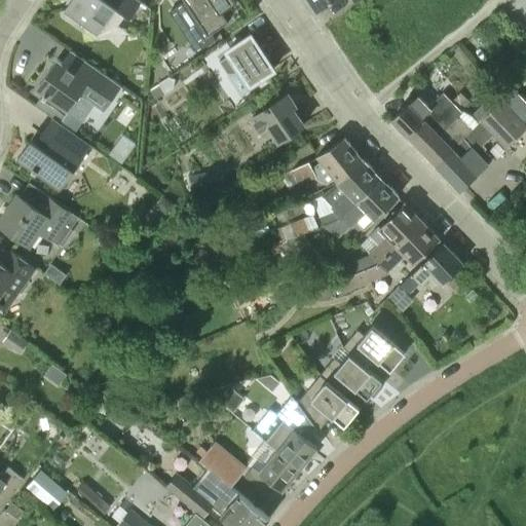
[(142,2),(139,0),(71,0),(65,10),(84,24),(86,32),(96,38),(103,37),(112,24),(117,27),(126,14),(130,17),(142,2)]
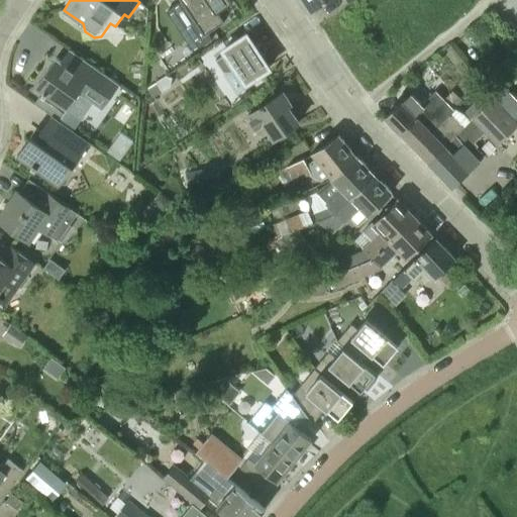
[(181,0),(205,35),(225,22),(218,12),(233,2),(231,0),(181,0)]
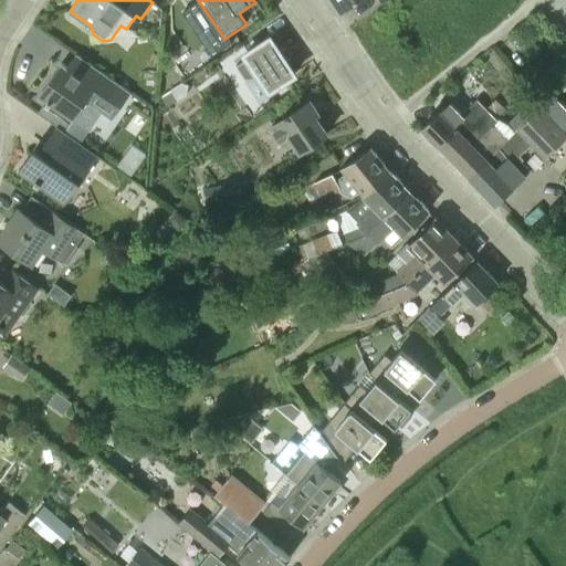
[(334,0),(342,11),(357,0),(380,0),(381,2),(385,0),(334,0)]
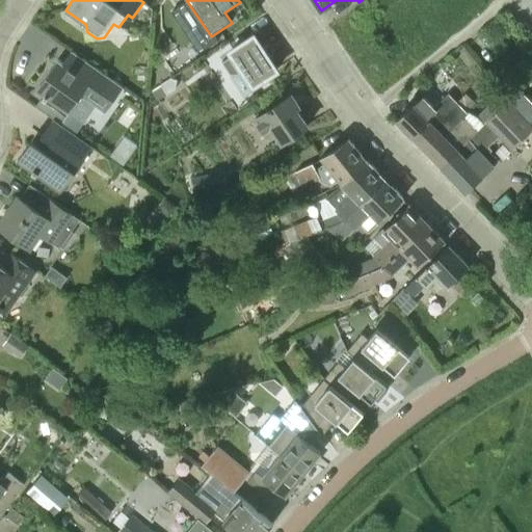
[(263,48),(255,35),(234,49),(236,53),(222,62),(223,63),(231,75),(245,73),(254,86),(277,70),(269,57),(272,55),(266,46),(263,48)]
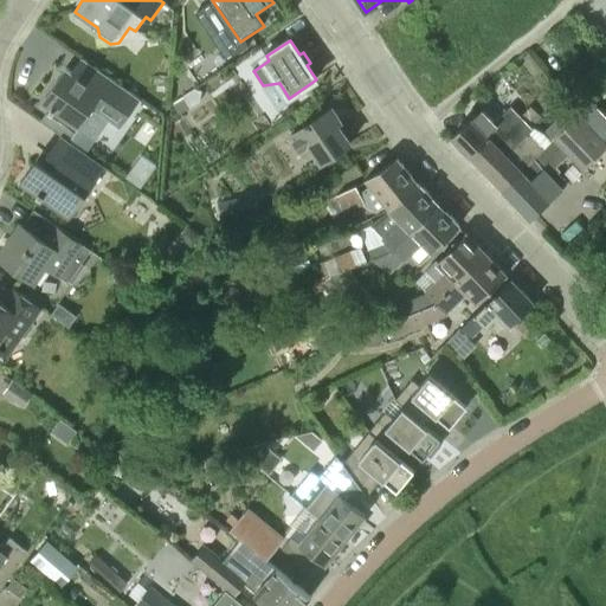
[(140,98),(82,58),(72,71),(66,68),(42,103),(51,109),(50,110),(53,113),(55,111),(79,129),(92,109),(120,128),(140,98)]
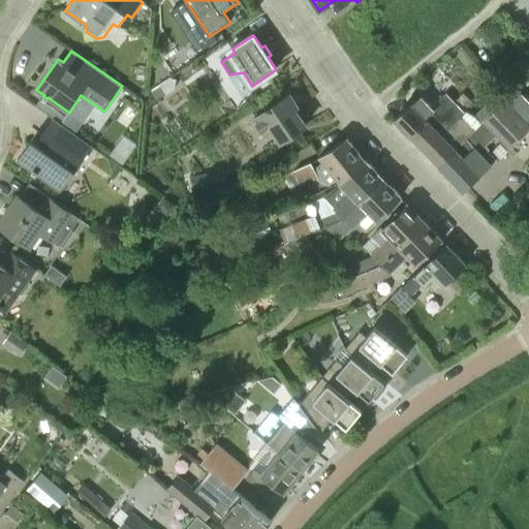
[(166,94),(174,89),(176,79),(168,78),(159,84),(166,94)]
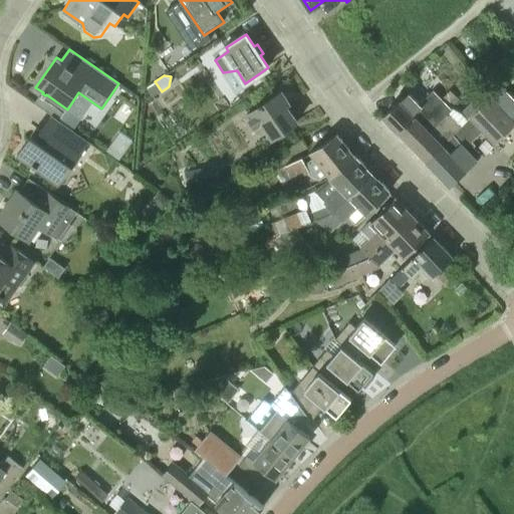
[(441,97),(451,107),(460,99),(450,89),(441,97)]
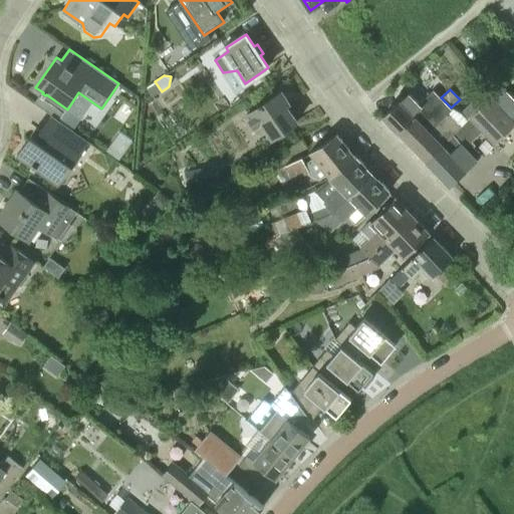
[(382,115),(413,147),(452,108),(451,107),(441,97),(434,90),(420,103),(410,92),(400,101),(399,100),(382,115)]
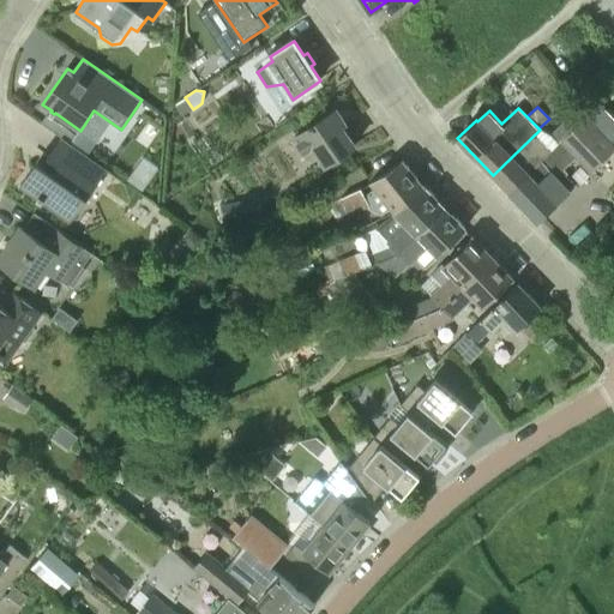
[(339,112),(337,109),(295,136),(308,156),(318,151),(326,164),(356,145),(343,126),(344,125),(343,124),(342,125),(336,114),(339,112)]
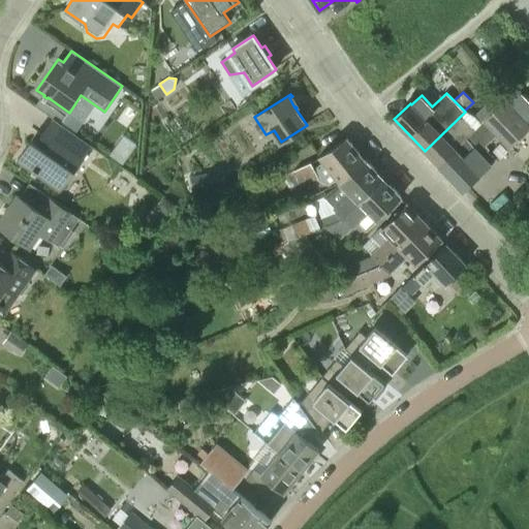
[(465,112),(425,151),(439,165),(504,101),(497,94),(474,116),(465,112)]
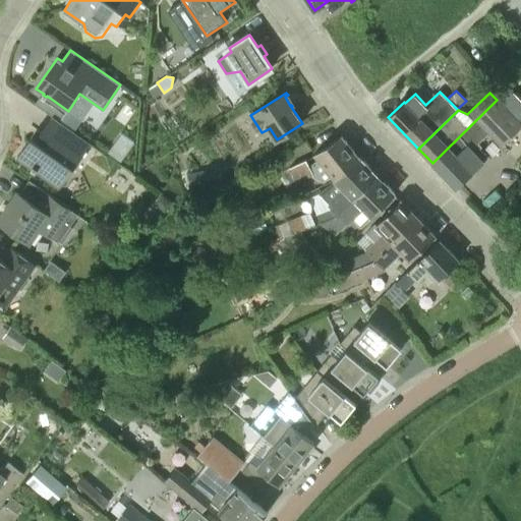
[(53,117),(60,122),(65,115),(40,98),(36,105),(53,117)]
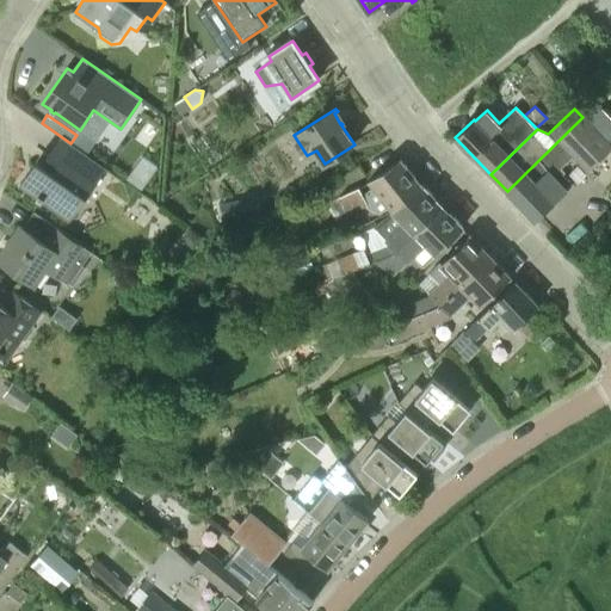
[(610,144),(584,116),(582,117),(507,191),(536,221),(567,190),(557,179),(565,173),(557,166),(571,155),(587,171),(610,148),(610,144)]
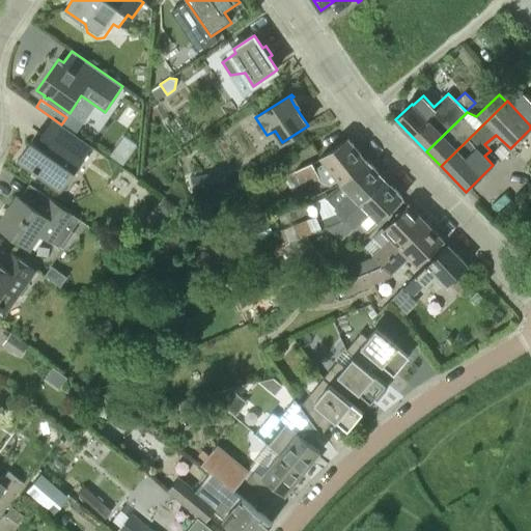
[(93,146),(54,119),(36,142),(32,139),(18,160),(32,170),(32,171),(37,174),(37,173),(62,191),(93,146)]
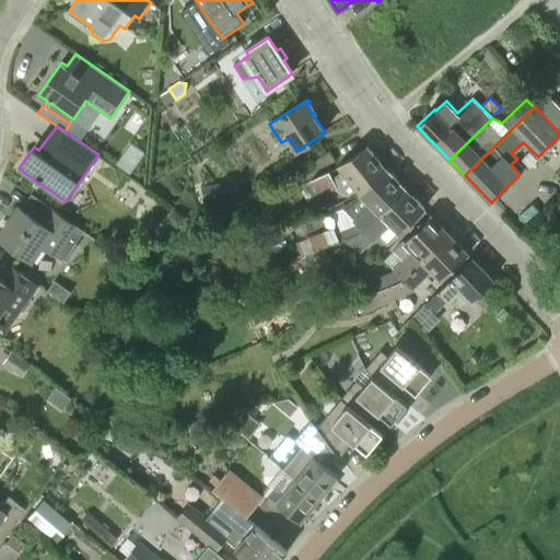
[(360,194),(387,171),(366,146),(338,166),(342,172),(333,179),(329,172),(312,181),(314,184),(304,188),(307,195),(294,202),(291,197),(277,203),(281,212),(294,206),(295,208),(307,200),(307,202),(319,196),(333,189),(348,196),(357,190),(360,194)]
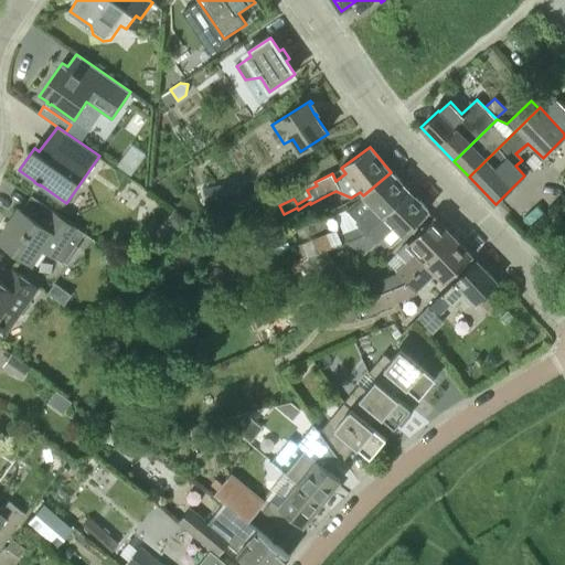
[(349,242),(365,234),(411,192),(401,183),(398,179),(396,176),(393,174),(391,172),(363,195),(365,198),(349,211),(360,222),(358,224),(338,233),(336,230),(298,245),(300,249),(290,253),(295,265),(349,242)]
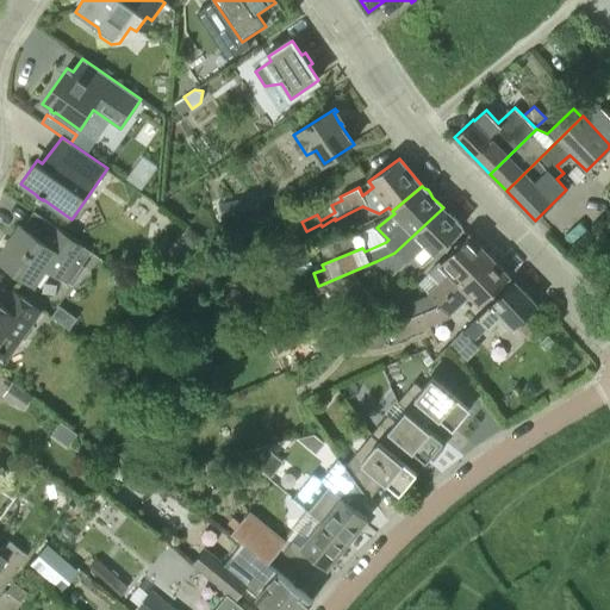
[(236,222),(231,198),(219,201),(224,224),(236,222)]
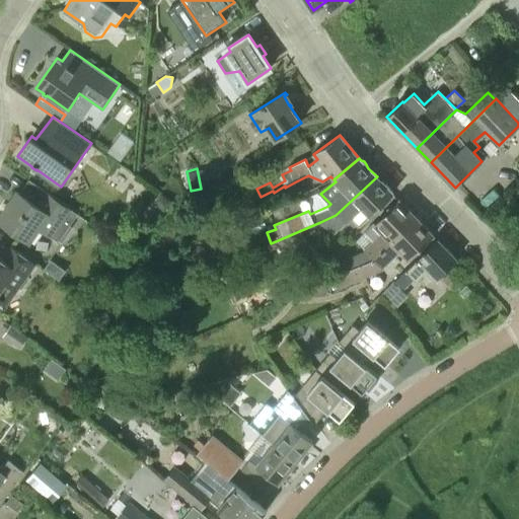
[(336,215),(320,222),(332,235),(352,217),(362,226),(393,194),(391,191),(389,188),(386,184),(383,183),(377,176),(336,215)]
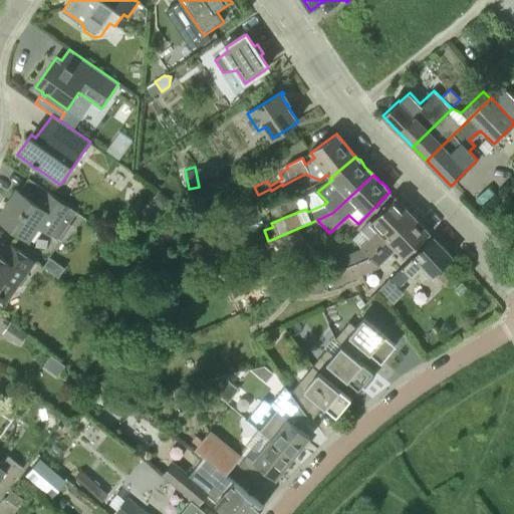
[(71,208),(36,183),(27,197),(17,190),(8,203),(13,206),(4,219),(0,216),(0,218),(30,239),(39,226),(57,239),(58,237),(61,240),(71,225),(63,219),(71,208)]
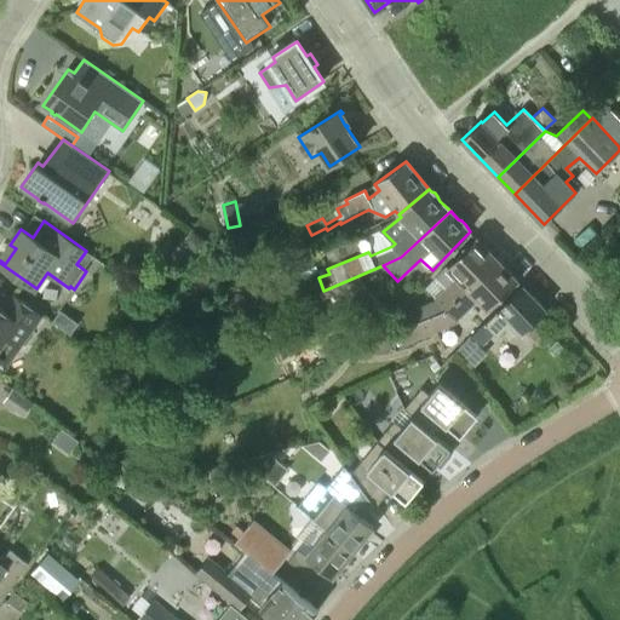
[(207,241),(194,231),(189,239),(190,248),(197,254),(207,241)]
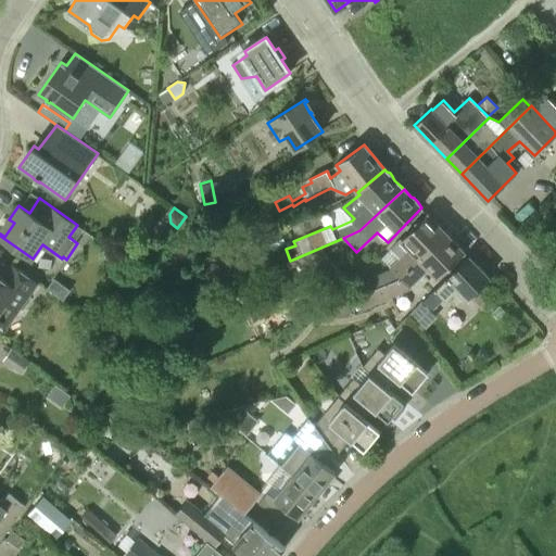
[(401,278),(446,232),(428,213),(401,240),(409,249),(391,268),(392,269),(401,278)]
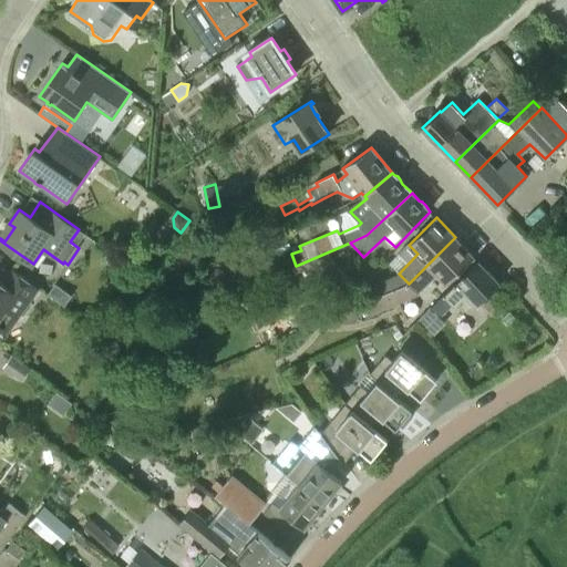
[(474,257),(455,237),(409,284),(377,298),(363,305),(368,316),(418,295),(437,274),(447,284),(474,257)]
